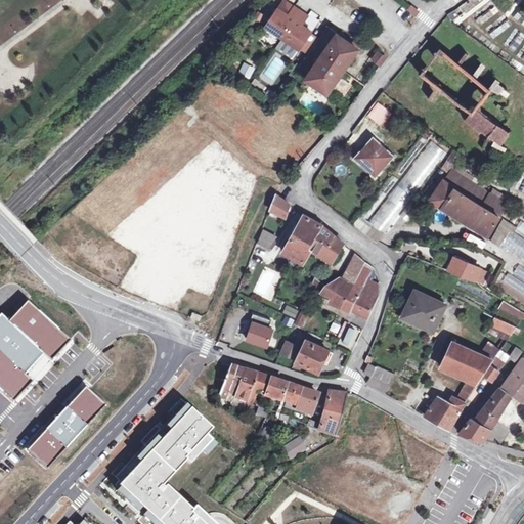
[(286,0),(285,0),(279,8),(290,15),(296,6),(286,0)]
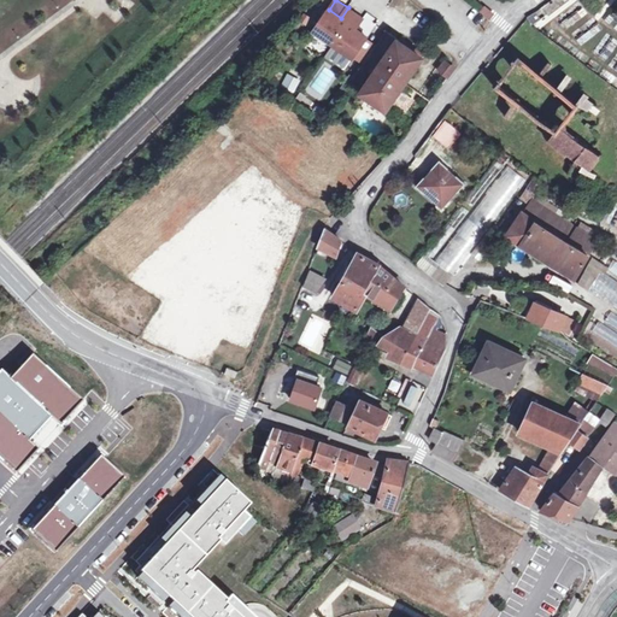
[(329,10),(315,31),(334,45),(353,58),(354,58),(369,37),(357,29),(364,19),(348,7),(341,18),(329,10)]
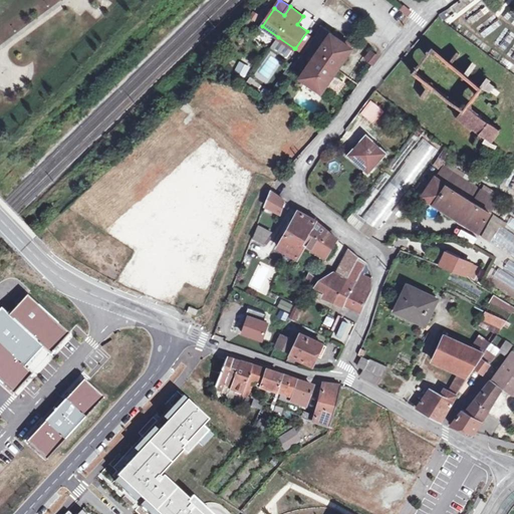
[(414,11),(407,6),(404,9),(411,15),(414,11)]
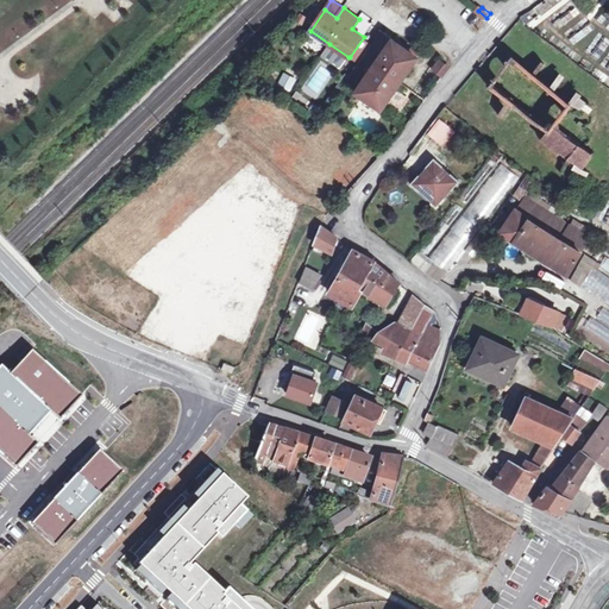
[(377,66),(358,92),(382,107),(418,57),(416,56),(401,45),(394,41),(384,55),(382,54),(374,63),(377,66)]
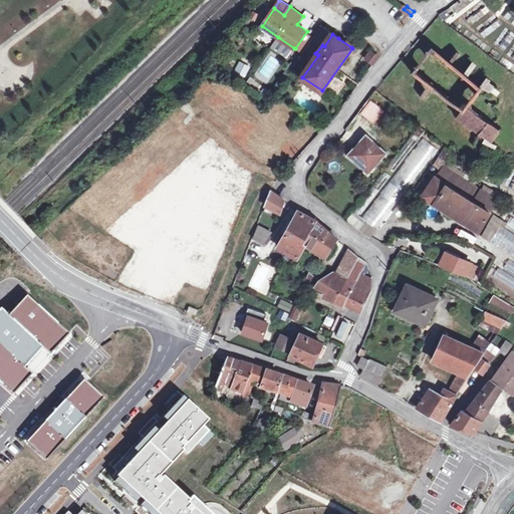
[(340,35),(338,38),(351,47),(353,44),(340,35)]
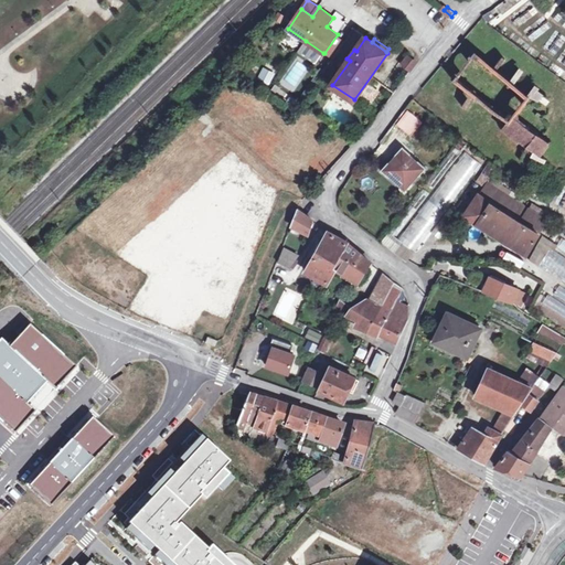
[(323,53),(306,41),(299,51),(315,62),(317,62),(323,53)]
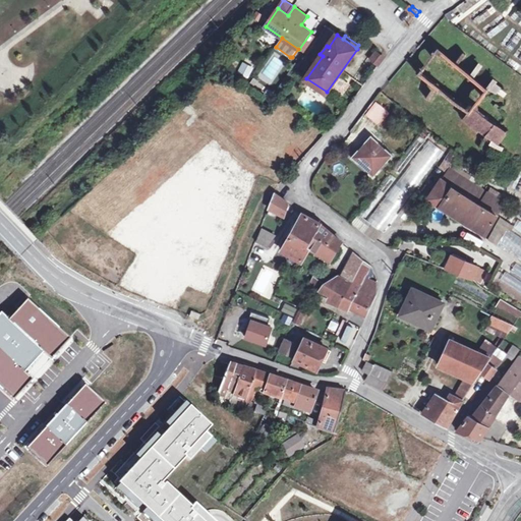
[(459,118),(498,142),(507,128),(472,107),(488,81),(431,47),(415,74),(467,106),(459,118)]
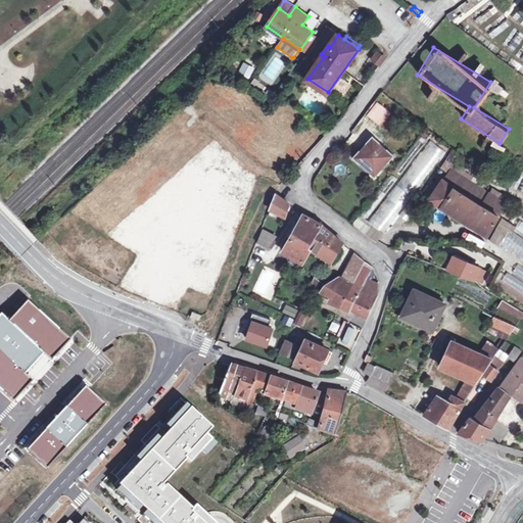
[(379,51),(374,59),(382,65),(388,57),(379,51)]
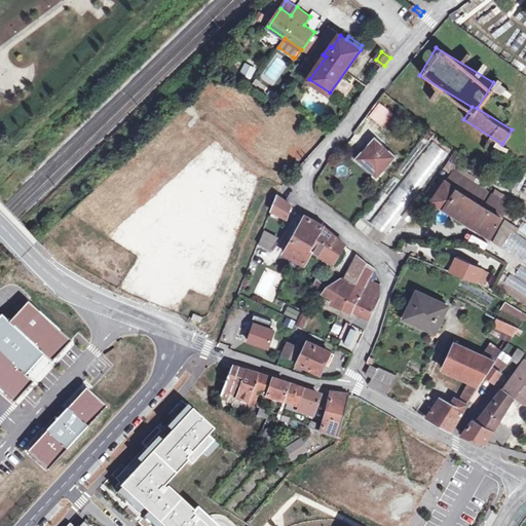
[(245,62),(238,73),(250,78),(256,68),(245,62)]
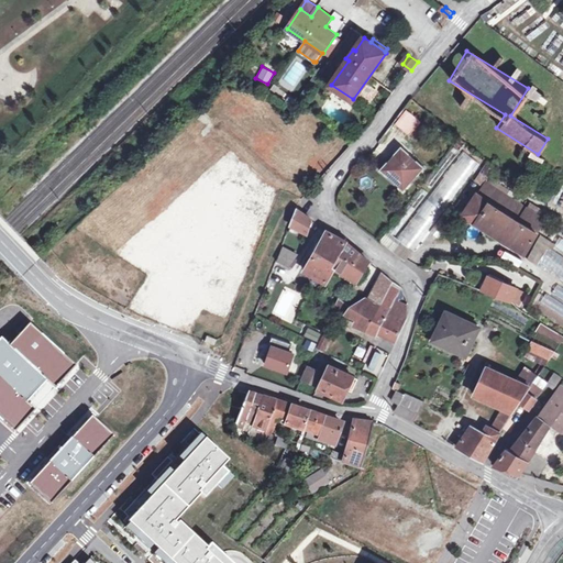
[(525,91),(543,103),(548,96),(529,84),(525,91)]
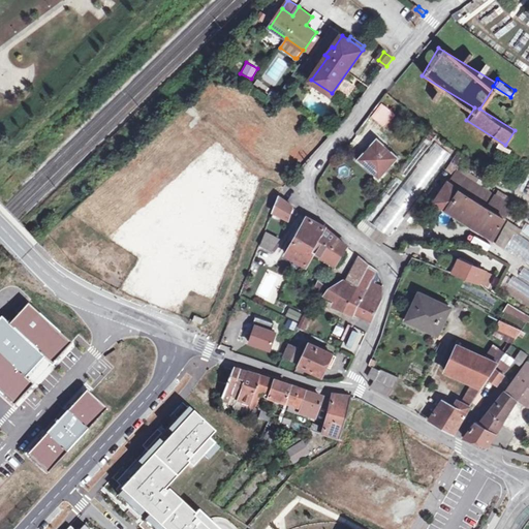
[(380,101),(369,115),(383,127),(395,114),(380,101)]
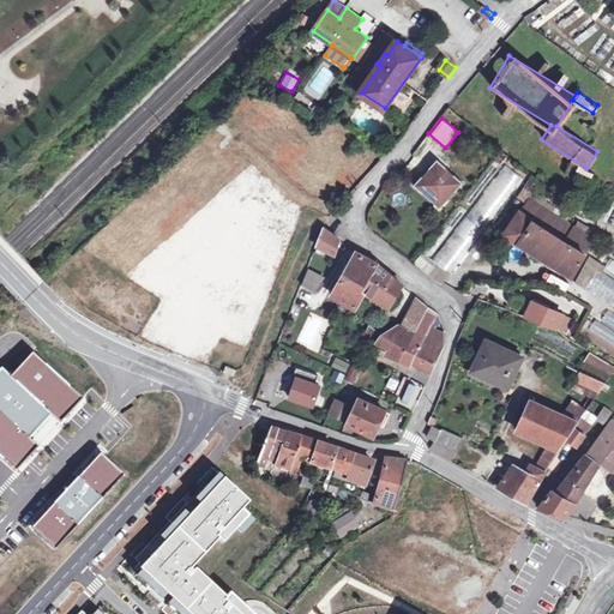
[(427,188),(435,197),(440,191),(446,197),(455,188),(457,191),(464,181),(456,174),(453,176),(446,169),(449,167),(439,157),(431,166),(433,168),(426,175),(423,173),(415,182),(425,191),(427,188)]
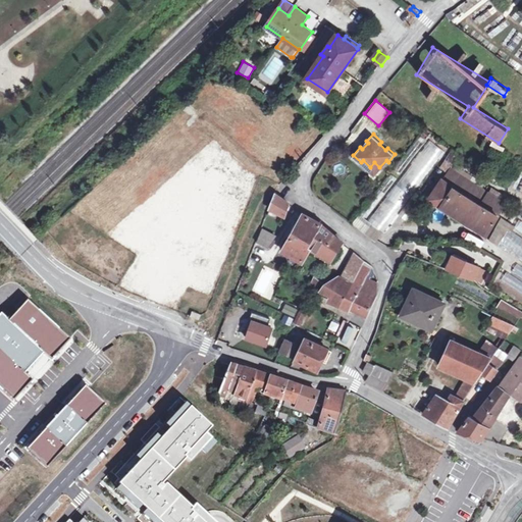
[(428,139),(400,179),(390,173),(354,225),(377,242),(444,150),(428,139)]
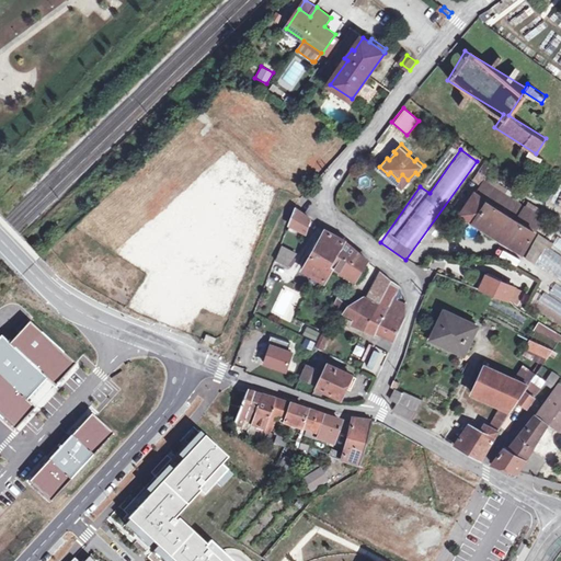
[(431,189),(437,178),(430,173),(423,184),(431,189)]
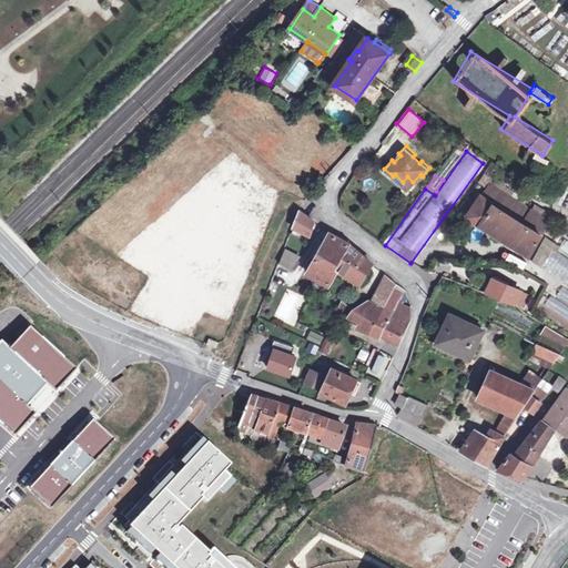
[(408,186),(413,182),(407,176),(403,182),(408,186)]
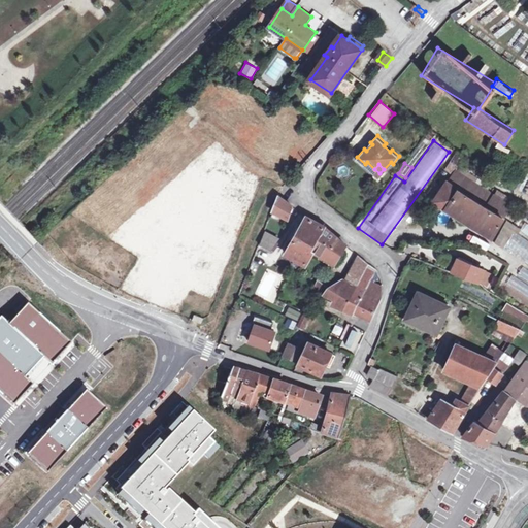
[(456,170),(449,182),(483,203),(505,218),(512,204),(456,170)]
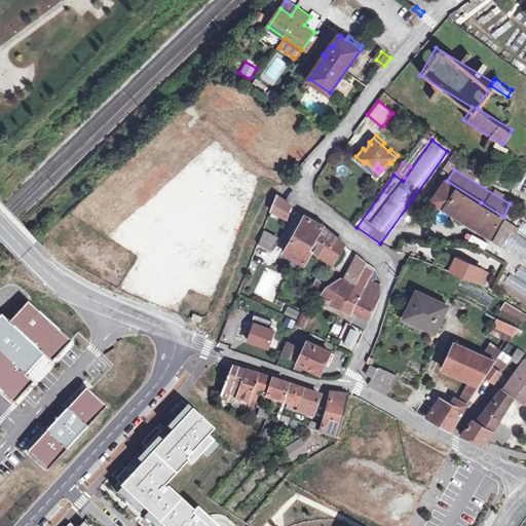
[(470,223),(481,202),(447,181),(435,201),(470,223)]
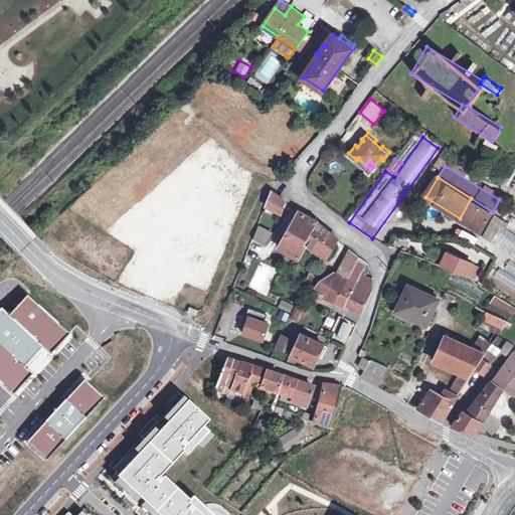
[(268,205),(282,212),(286,199),(273,191),(268,205)]
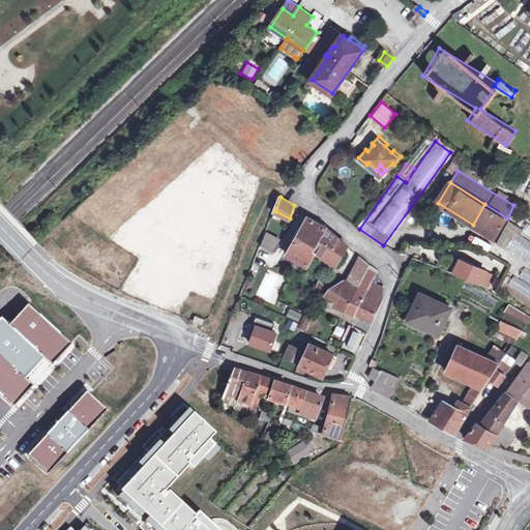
[(484,204),(473,225),(497,240),(507,218),(484,204)]
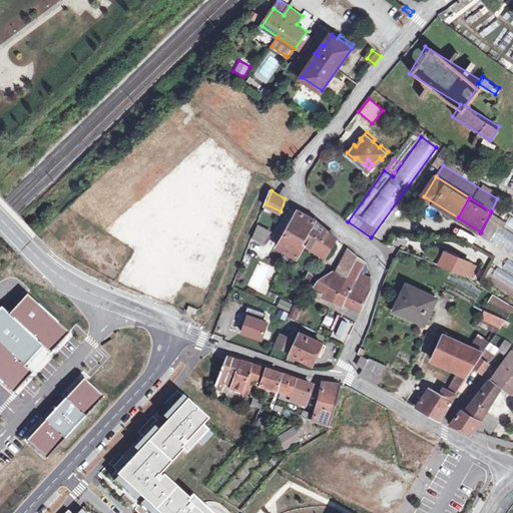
[(310,233),(317,219),(315,218),(299,209),(292,222),(310,233)]
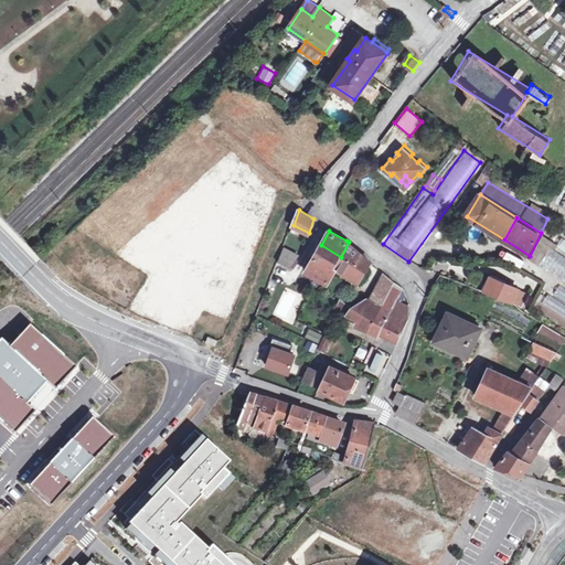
[(541,306),(564,318),(564,231),(558,244),(541,235),(526,263),(561,280),(553,296),(547,294),(541,306)]
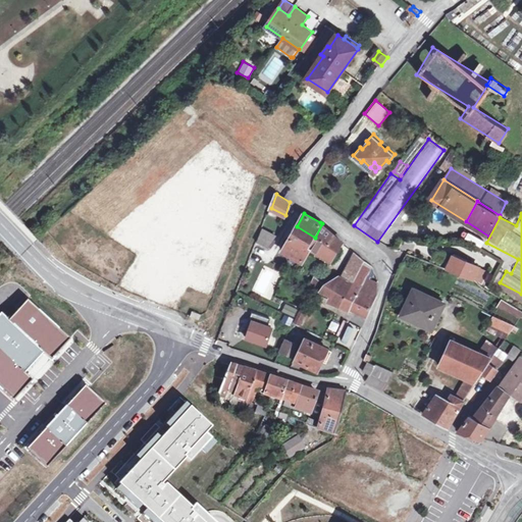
[(343,241),(322,223),(315,238),(310,246),(319,251),(318,254),(332,262),(338,251),(337,250),(343,241)]
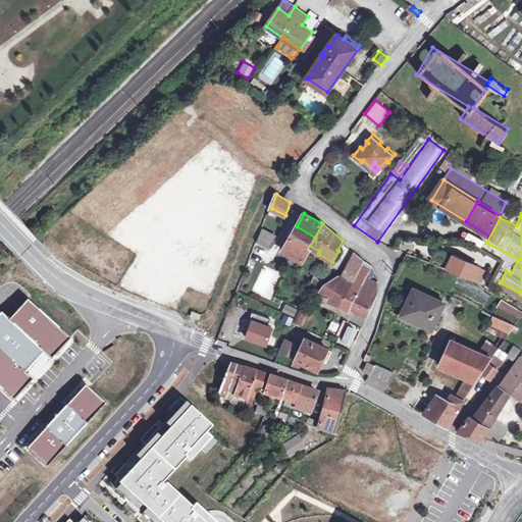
[(292,237),(310,247),(310,246),(315,238),(297,226),(292,237)]
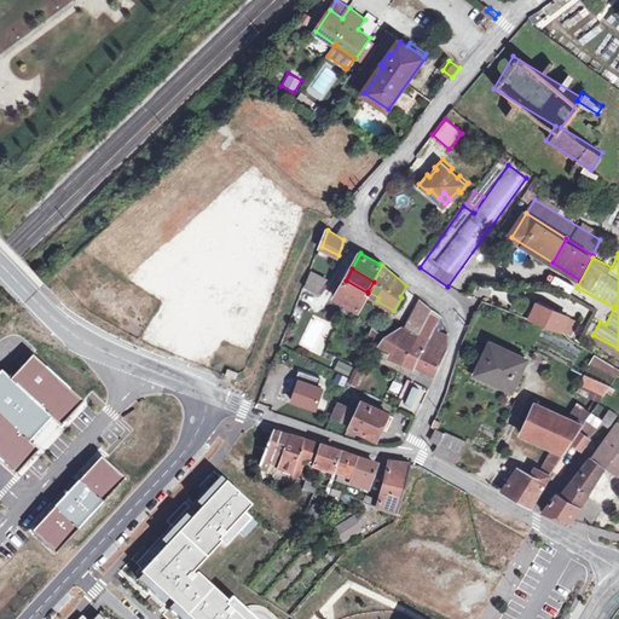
[(553,275),(549,282),(570,290),(572,284),(553,275)]
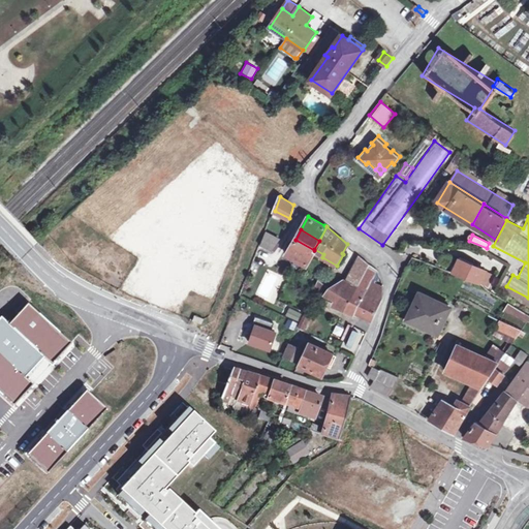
[(265,236),(261,245),(273,251),(279,243),(265,236)]
